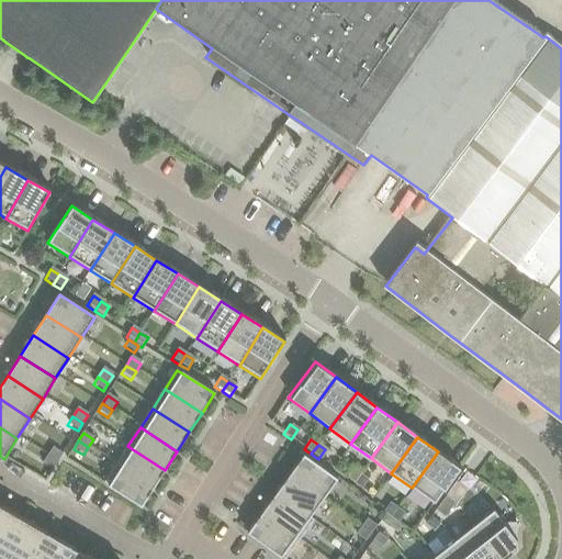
[(153,489),(165,470),(127,446),(115,466),(153,489)]
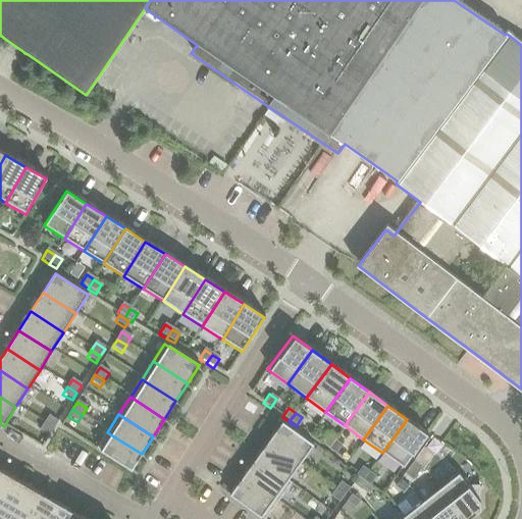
[(44,424),(53,430),(57,423),(48,417),(44,424)]
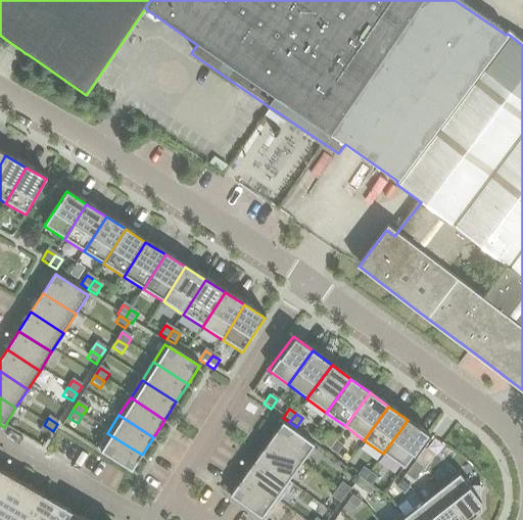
[(408,420),(383,454),(402,468),(427,434),(408,420)]
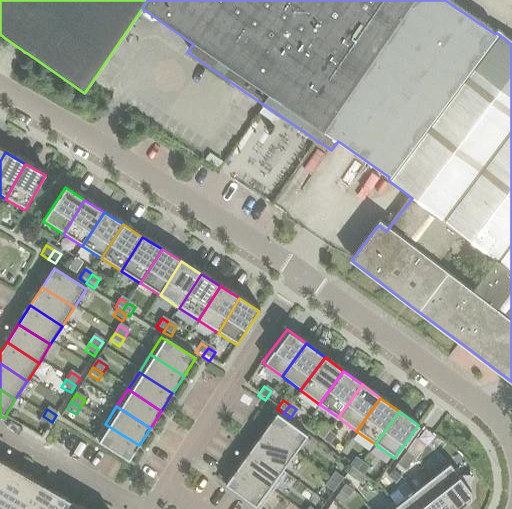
[(276,415),(263,433),(294,455),(307,437),(276,415)]
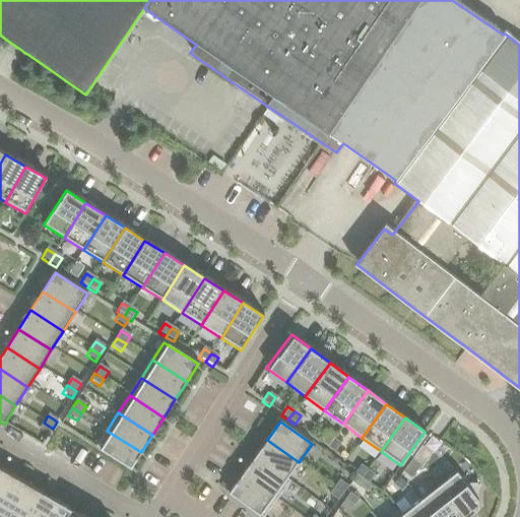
[(48,436),(53,429),(44,423),(39,430),(48,436)]
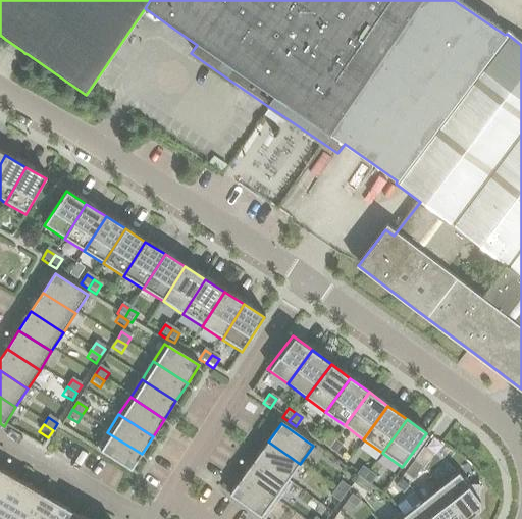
[(96,450),(131,472),(142,454),(107,432),(96,450)]
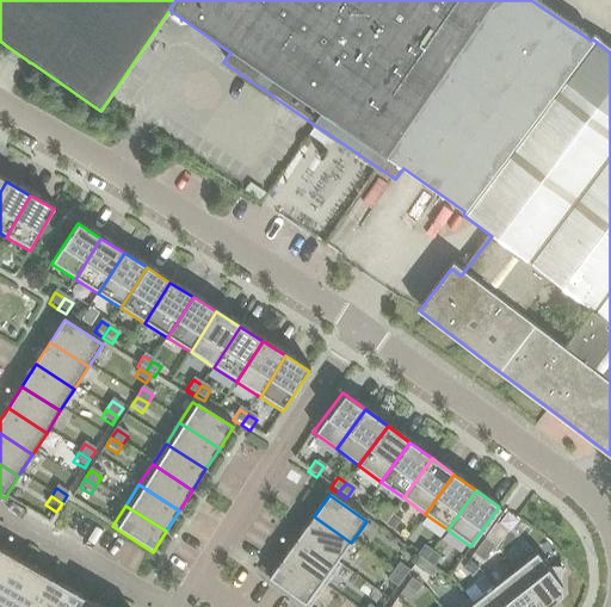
[(383,509),(375,520),(383,525),(390,515),(383,509)]
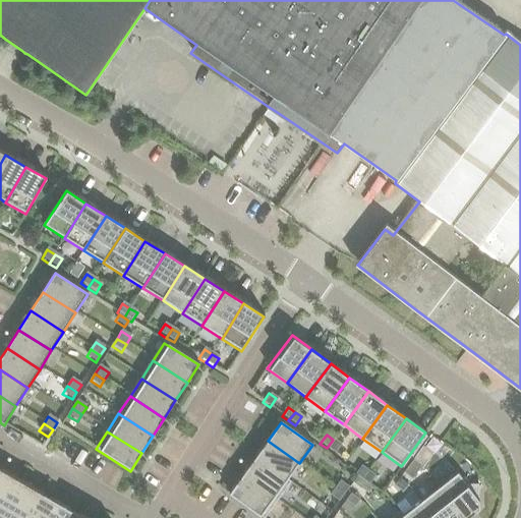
[(333,440),(327,448),(333,453),(339,444),(333,440)]
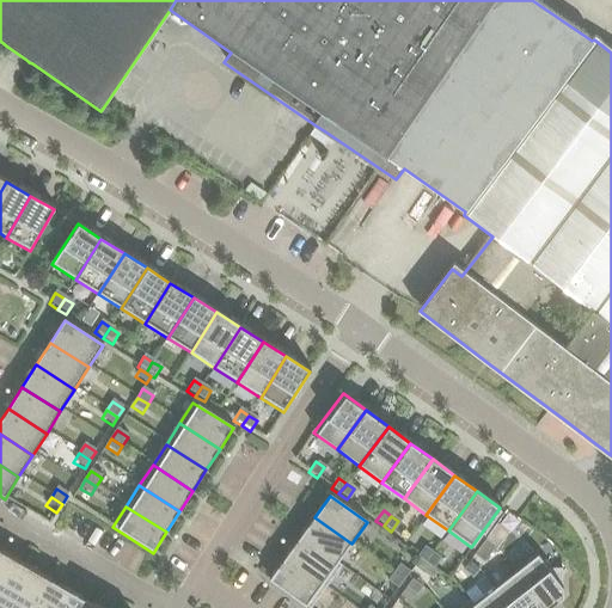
[(336,564),(352,544),(314,517),(300,538),(336,564)]
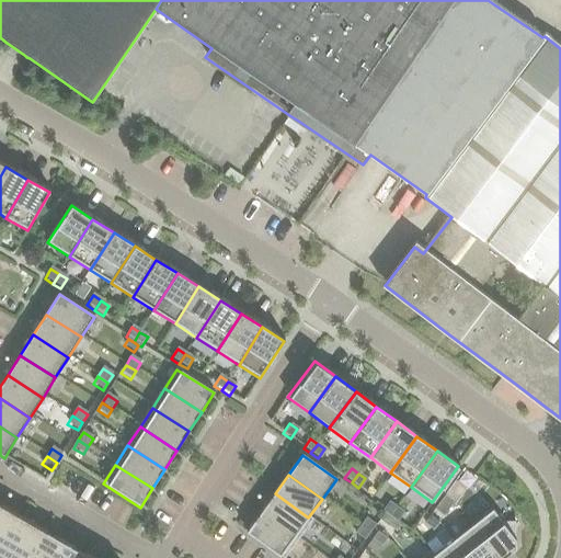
[(455,482),(445,498),(454,504),(456,505),(466,490),(455,482)]
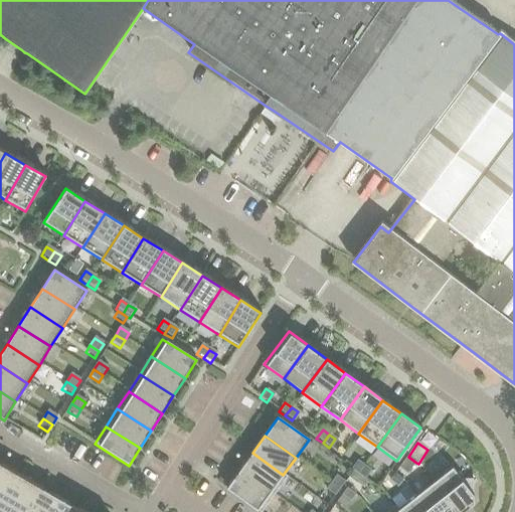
[(287,478),(283,475),(252,453),(239,471),(274,496),(287,478)]
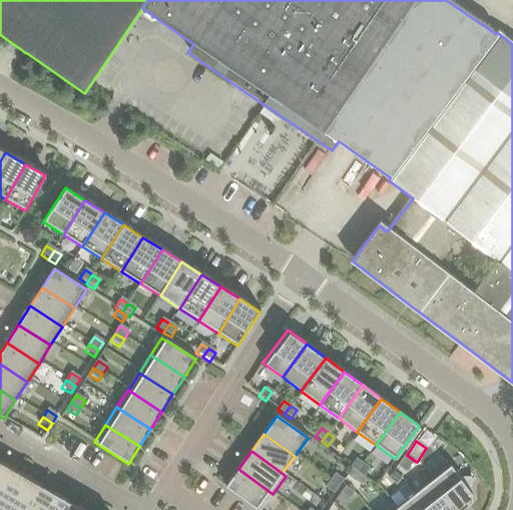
[(415,461),(407,455),(397,468),(406,474),(415,461)]
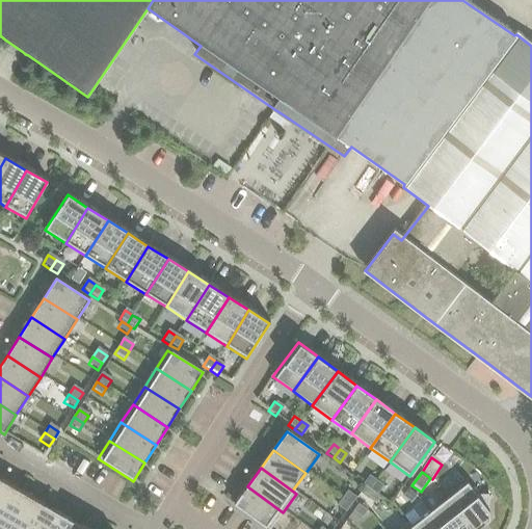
[(369,477),(362,485),(369,491),(375,481),(369,477)]
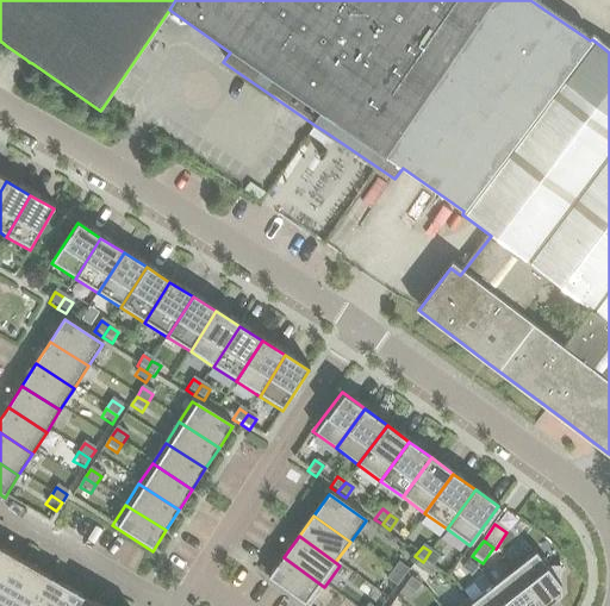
[(2,551),(1,551),(0,553),(0,605),(1,605),(25,564),(14,558),(2,551)]
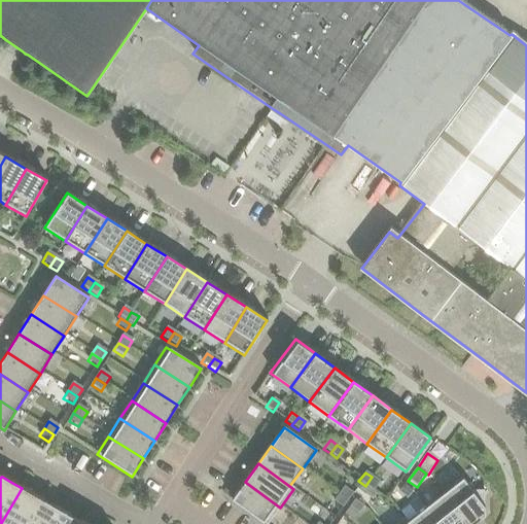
[(379,482),(372,477),(365,486),(372,491),(379,482)]
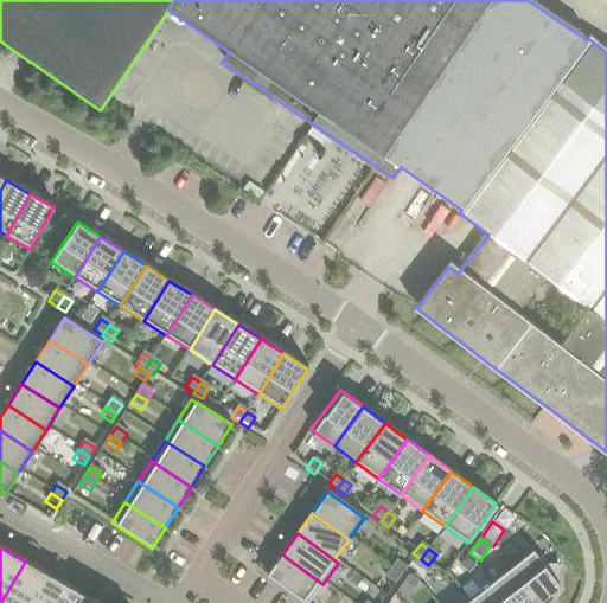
[(532,552),(510,569),(537,602),(545,602),(557,594),(557,566),(544,566),(532,552)]
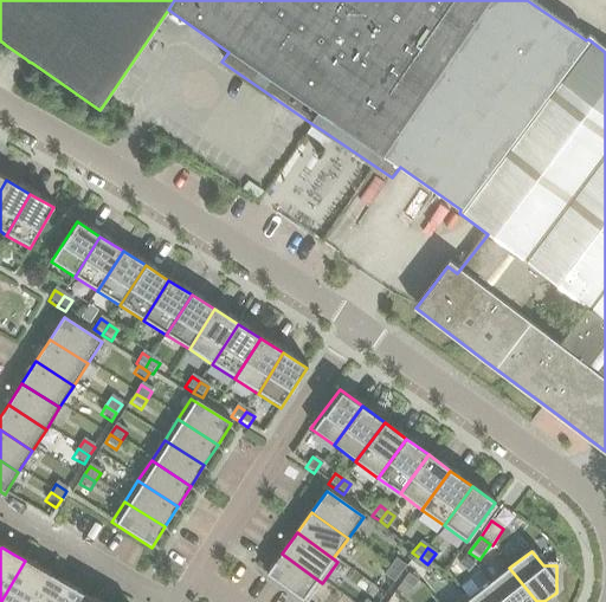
[(322,583),(282,554),(265,576),(302,601),(309,601),(322,583)]
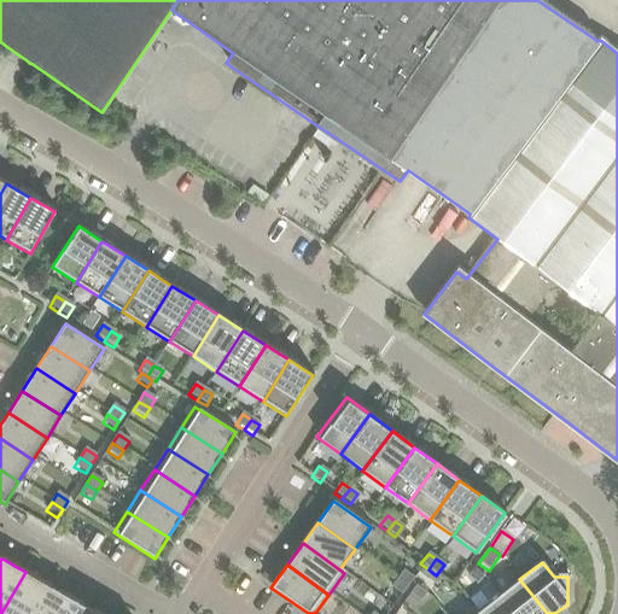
[(418,574),(429,582),(433,574),(424,567),(418,574)]
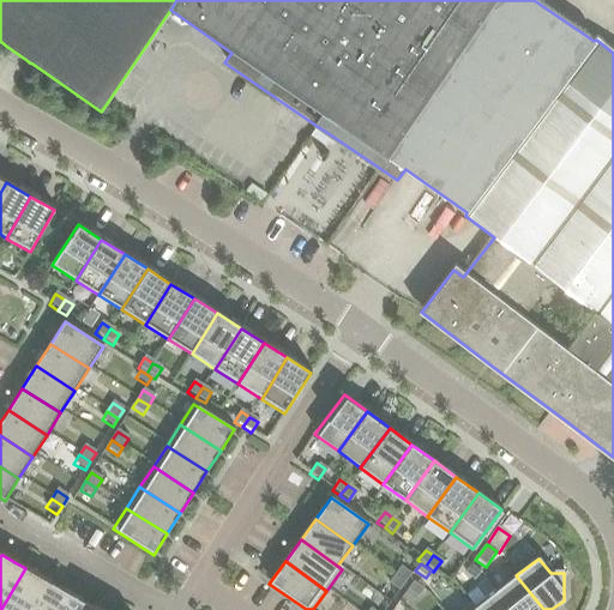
[(464,574),(474,583),(480,574),(470,567),(464,574)]
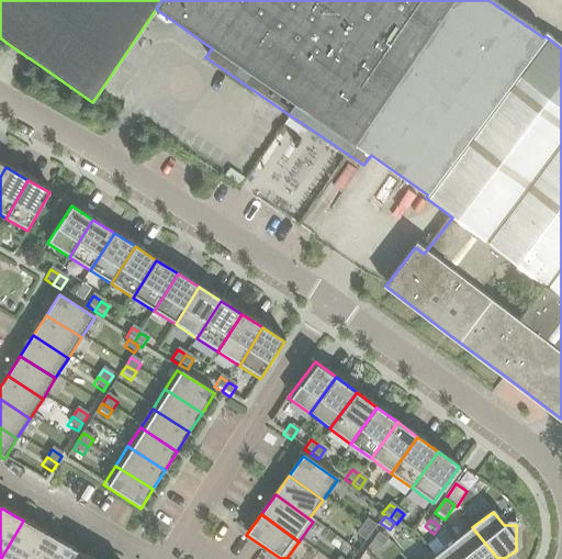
[(30,558),(45,533),(44,533),(33,526),(23,521),(1,558),(30,558)]
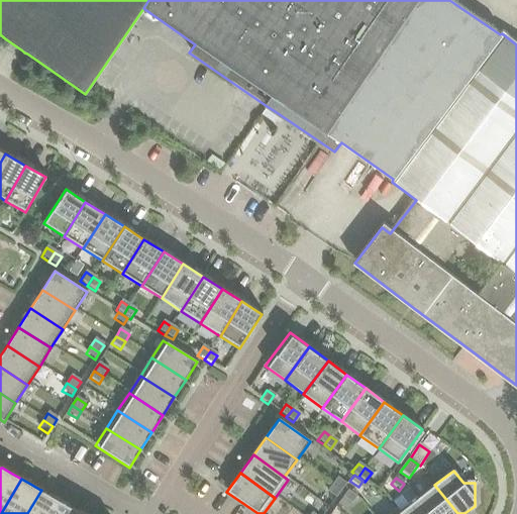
[(332,486),(341,492),(345,485),(337,479),(332,486)]
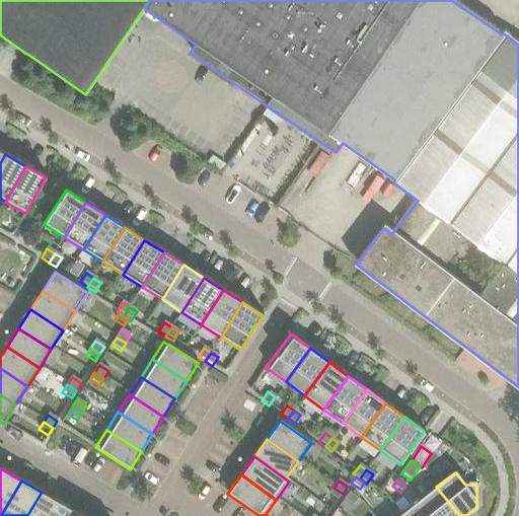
[(459,515),(436,487),(418,502),(429,515),(459,515)]
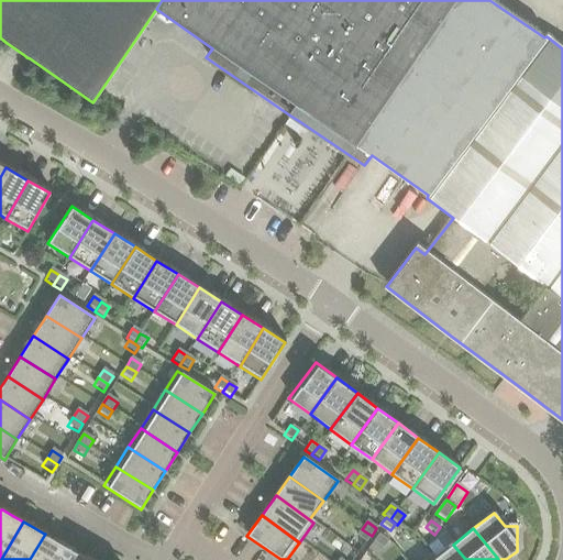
[(372,536),(362,529),(356,537),(366,544),(372,536)]
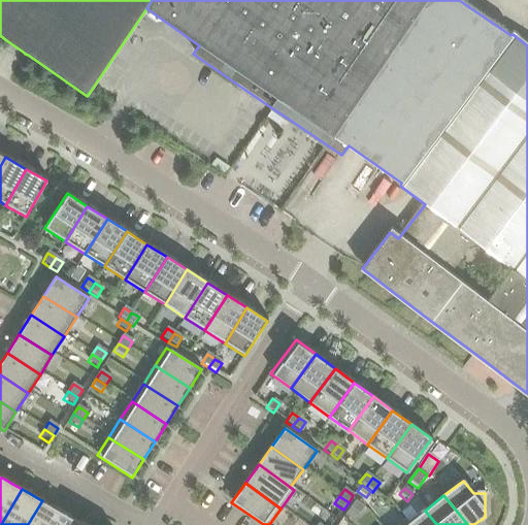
[(53,506),(43,501),(42,500),(28,524),(54,524),(62,512),(53,506)]
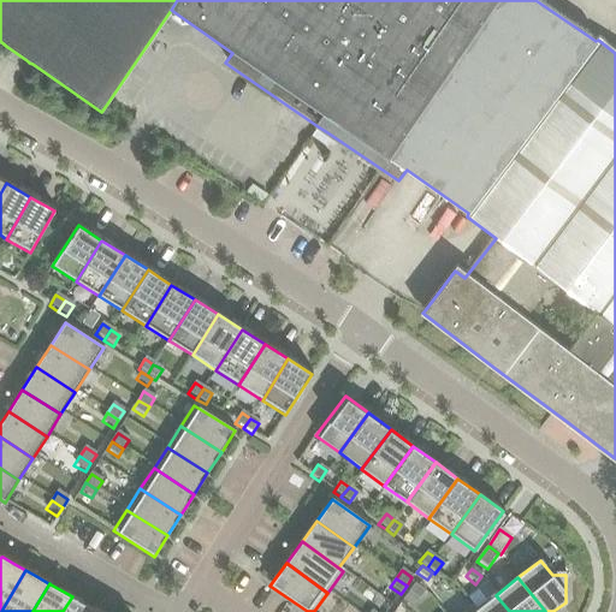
[(414,586),(409,593),(419,600),(425,593),(414,586)]
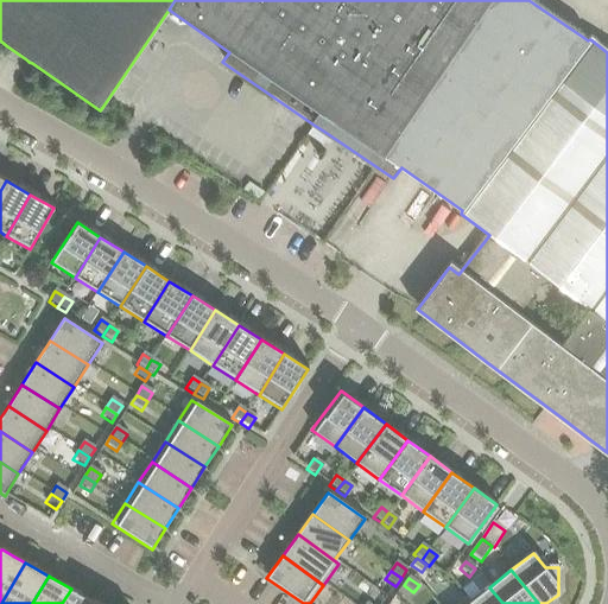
[(502,603),(489,587),(470,603),(502,603)]
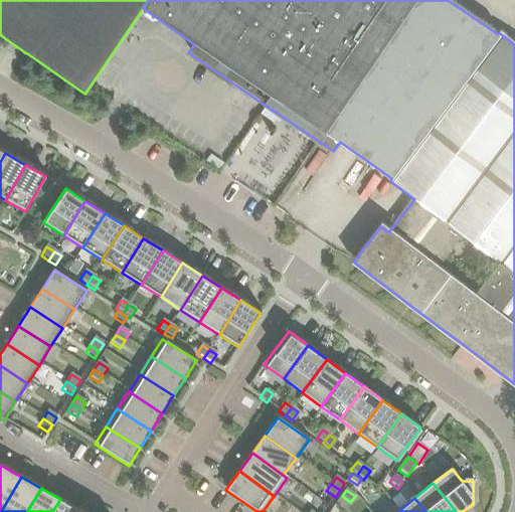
[(77,511),(78,510),(77,510),(68,504),(60,499),(52,511),(77,511)]
